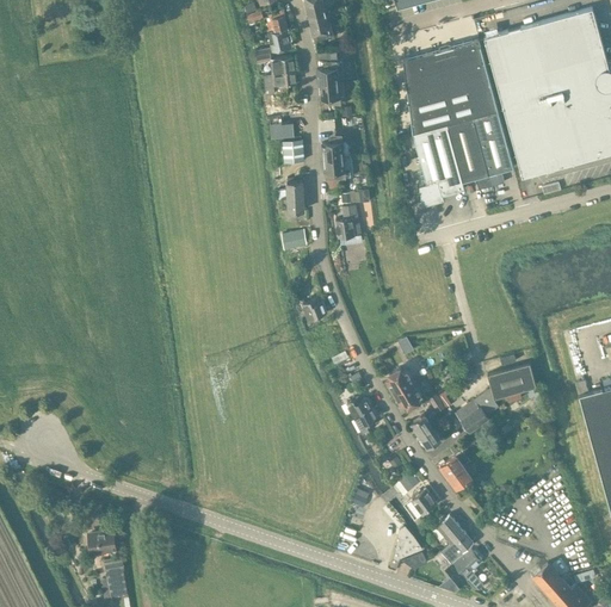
[(394,0),(396,11),(434,0),(394,0)]
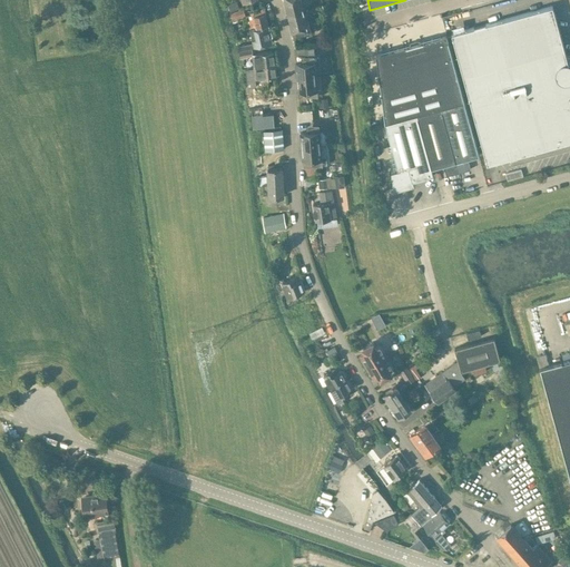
[(285,6),(287,17),(305,12),(303,1),(285,6)]
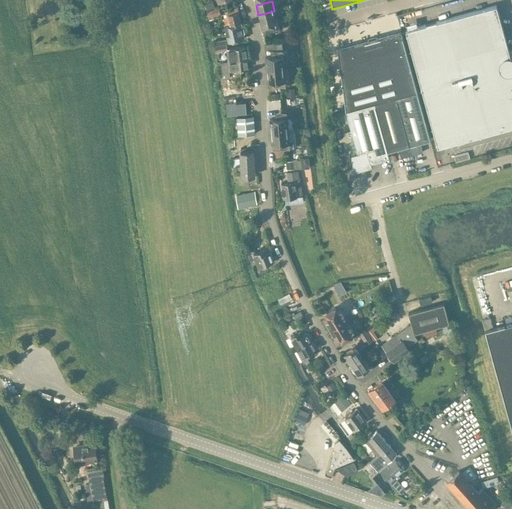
[(207,12),(215,9),(214,4),(205,7),(207,12)]
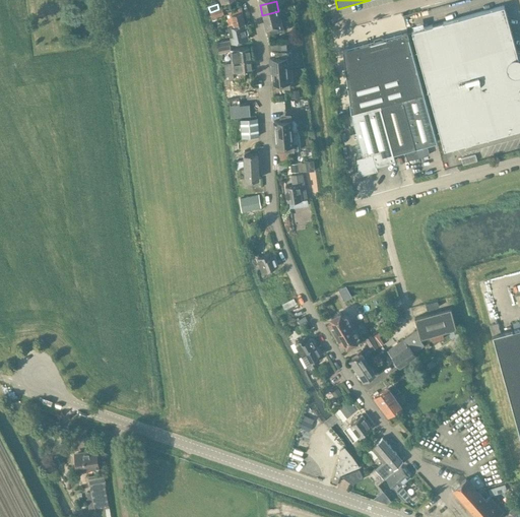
[(444,152),(471,144),(519,131),(519,71),(518,64),(519,58),(519,54),(516,53),(504,8),(411,34),(444,152)]
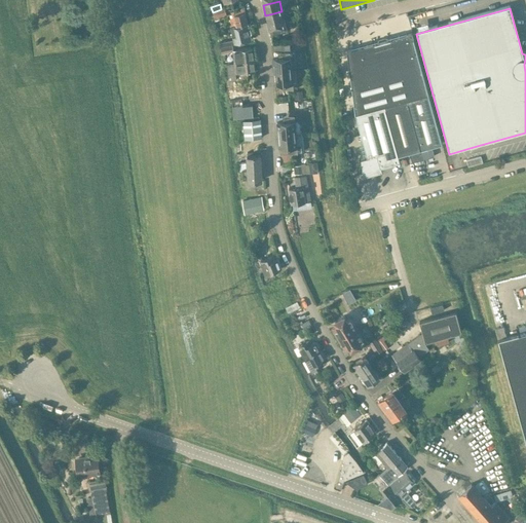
[(231,31),(248,26),(243,10),(231,13),(232,21),(230,22),(232,30),(230,30),(231,31)]
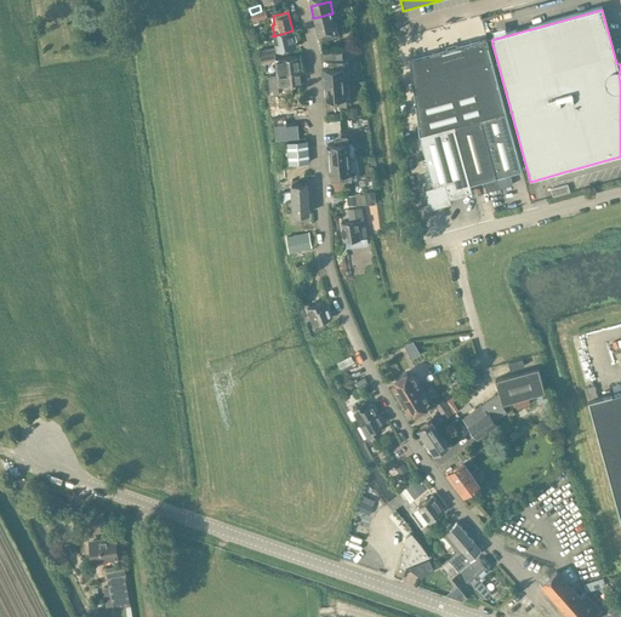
[(251,18),(254,26),(268,21),(266,13),(251,18)]
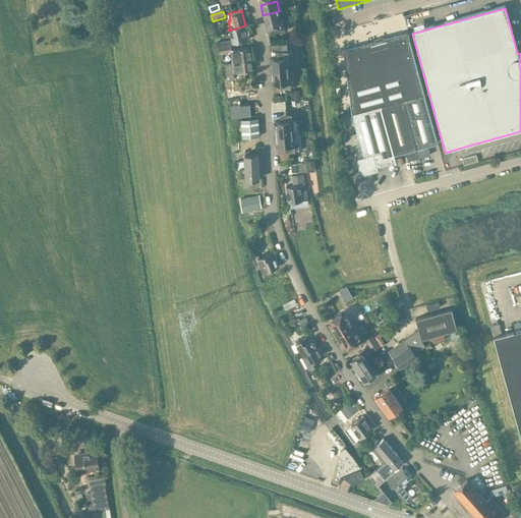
[(263,15),(266,25),(282,21),(279,11),(263,15)]
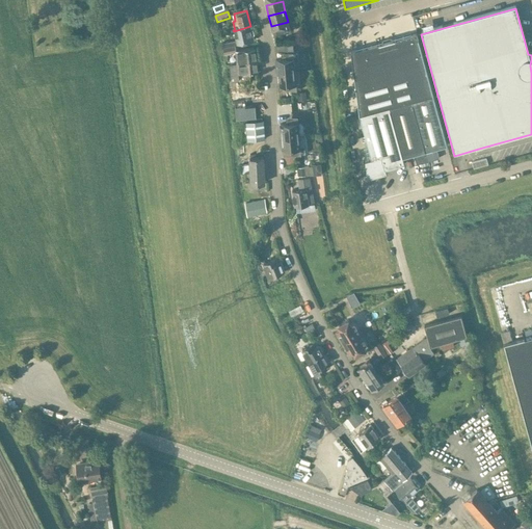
[(273,36),(288,32),(290,32),(288,22),(271,26),(273,36)]
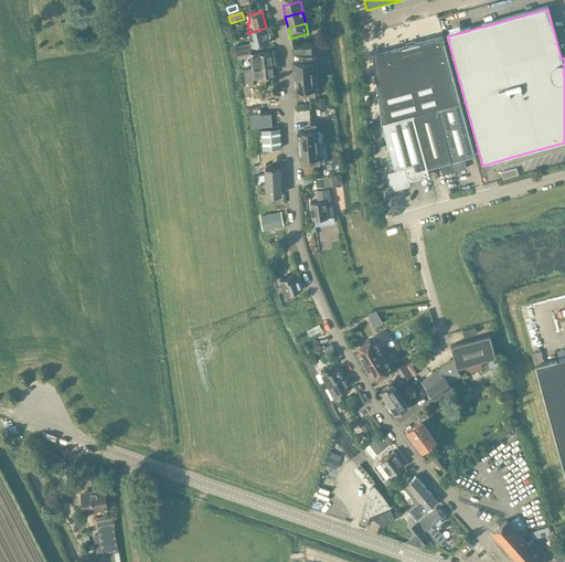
[(266,28),(248,33),(252,49),(269,45),(266,28)]
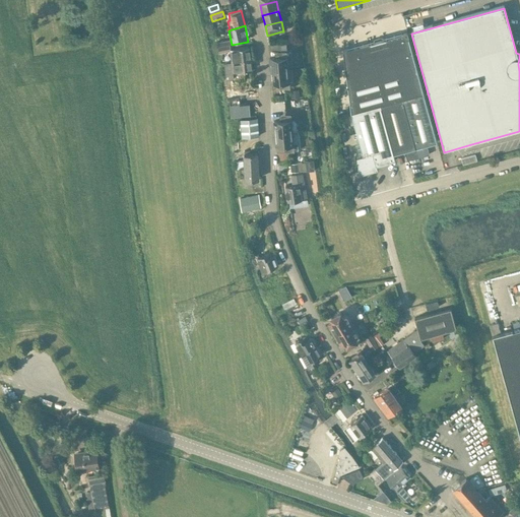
[(350,115),(380,107),(402,101),(424,95),(407,35),(343,53),(350,115)]
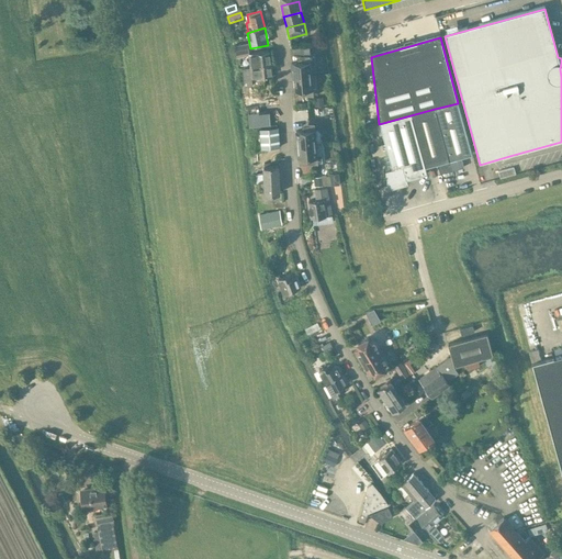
[(236,55),(248,54),(247,46),(235,48),(236,55)]
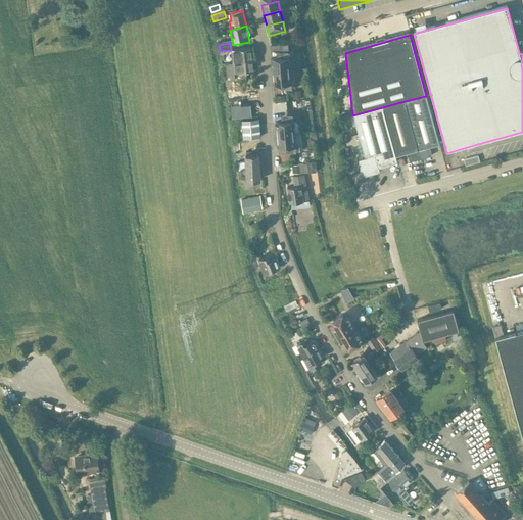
[(233,64),(252,62),(250,50),(232,53),(231,50),(220,51),(220,55),(231,54),(233,64)]
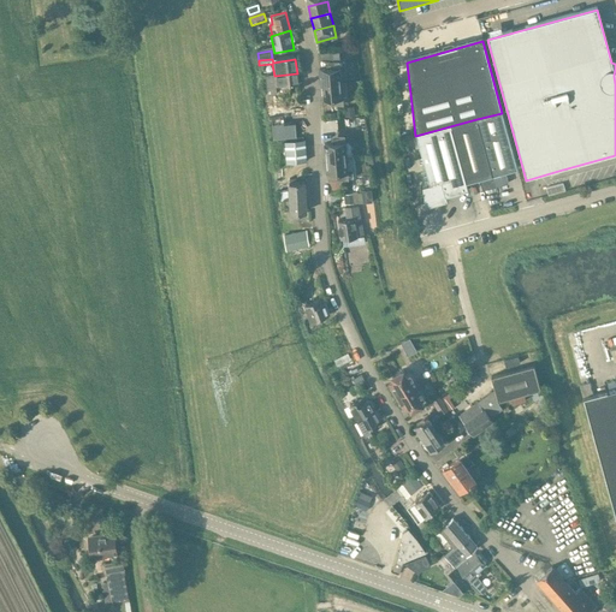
[(342,85),(341,71),(335,71),(319,72),(320,87),(342,85)]
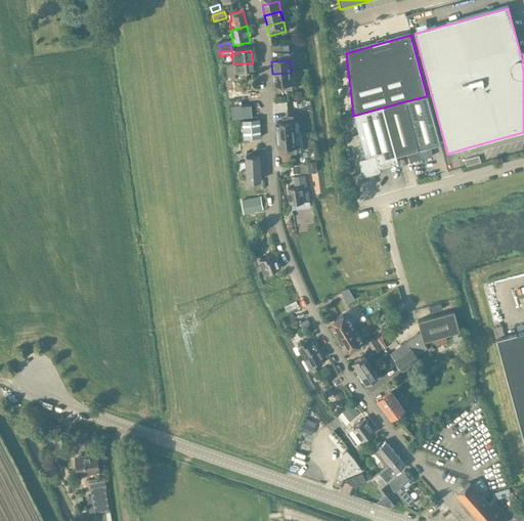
[(253,62),(233,64),(233,66),(226,67),(227,77),(234,76),(254,74),(253,62)]
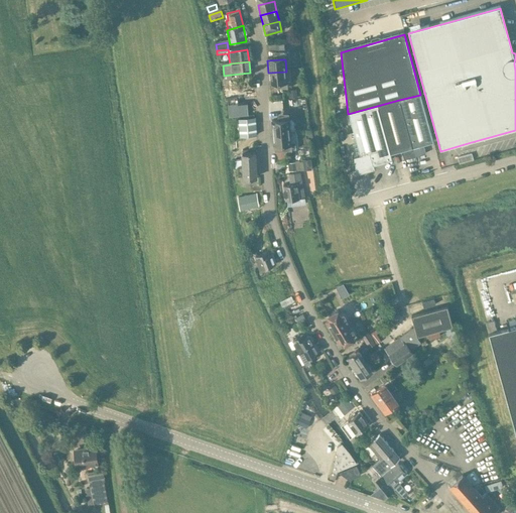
[(286,72),(268,73),(269,86),(282,85),(287,84),(286,72)]
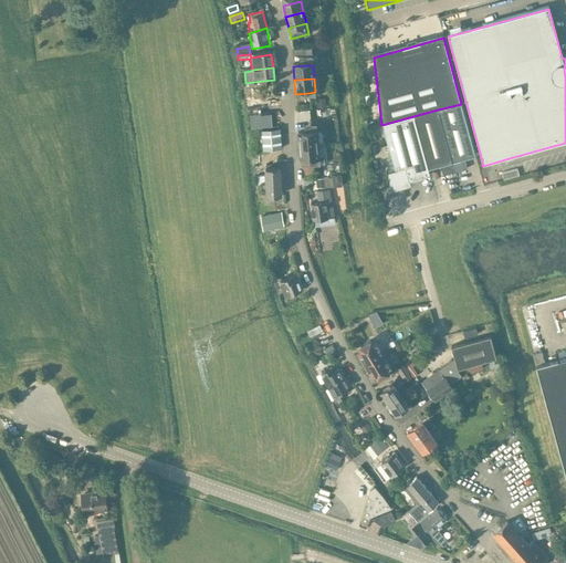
[(325,102),(316,102),(317,111),(325,110),(325,102)]
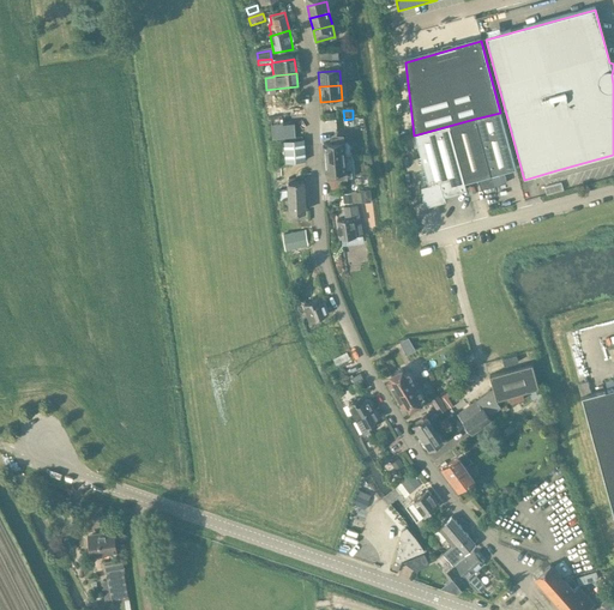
[(475,119),(494,189),(506,186),(504,174),(516,170),(500,113),(475,119)]
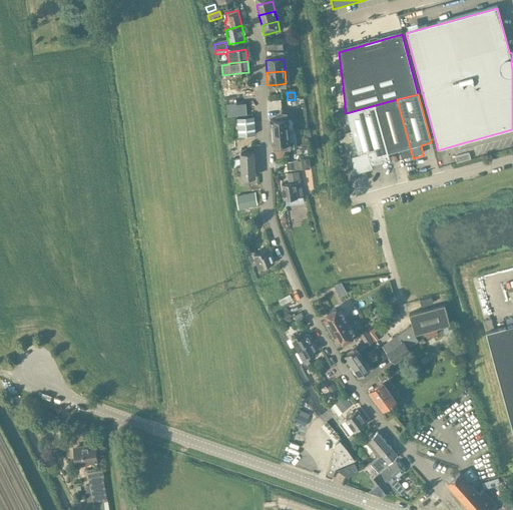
[(402,161),(413,158),(397,99),(375,105),(388,154),(399,151),(402,161)]
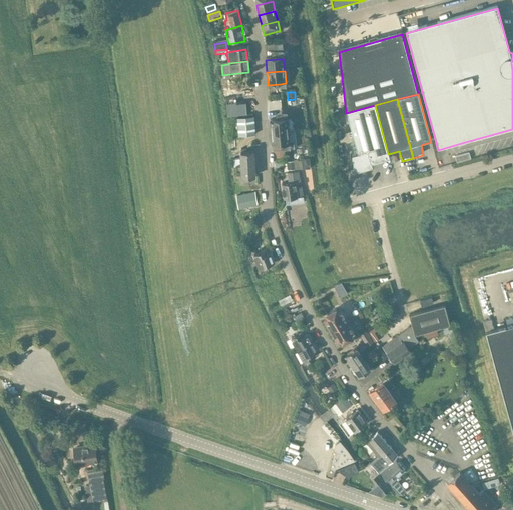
[(390,160),(388,154),(375,105),(346,113),(358,155),(352,157),(354,172),(354,174),(373,169),(372,165),(390,160)]
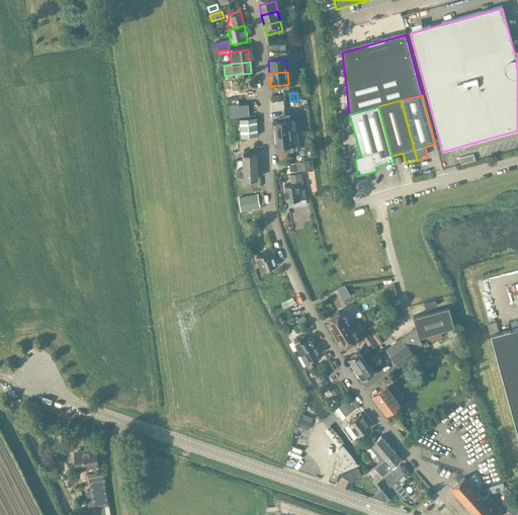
[(241,140),(258,138),(256,119),(240,120),(241,140)]
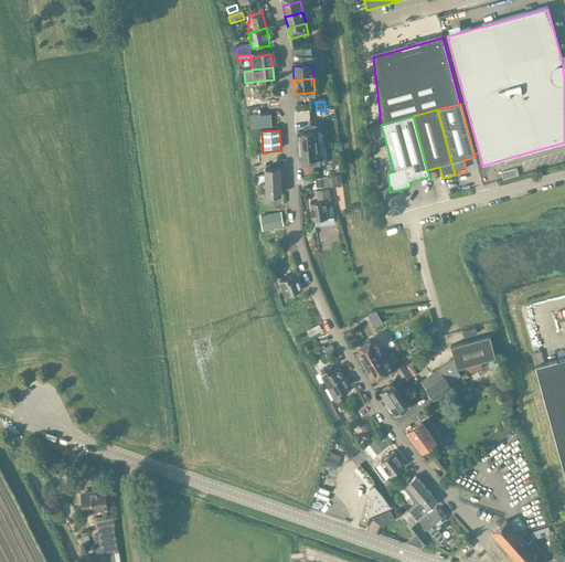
[(318,147),(317,134),(311,134),(297,135),(298,148),(318,147)]
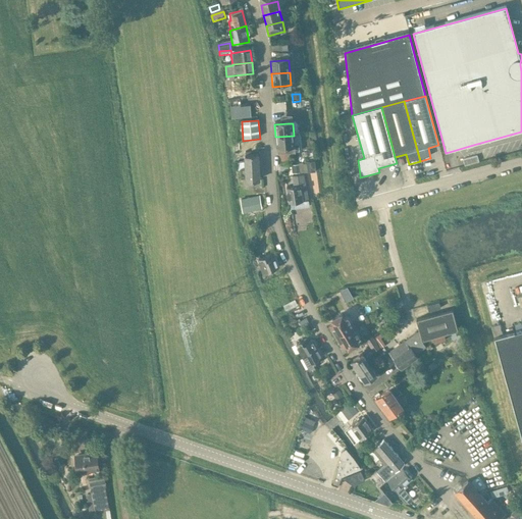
[(294,136),(275,137),(276,150),(290,149),(295,148),(294,136)]
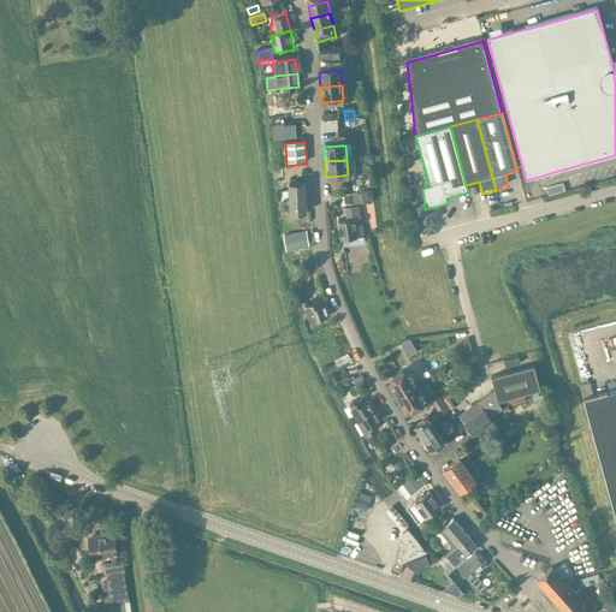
[(290,202),(306,201),(304,184),(289,185),(289,194),(278,194),(279,201),(283,201),(284,202),(290,202)]
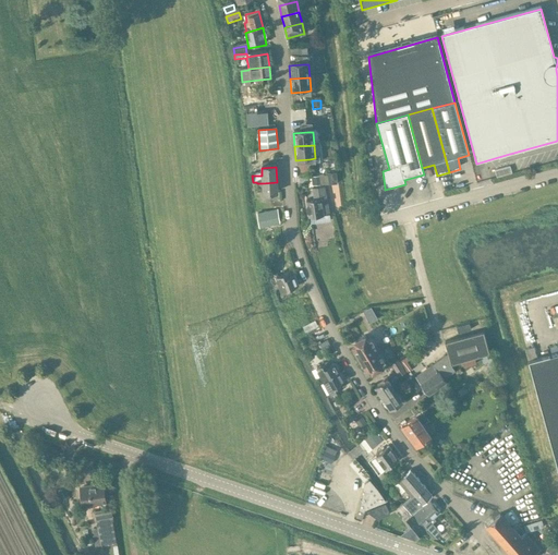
[(336,177),(327,177),(327,188),(336,186),(336,177)]
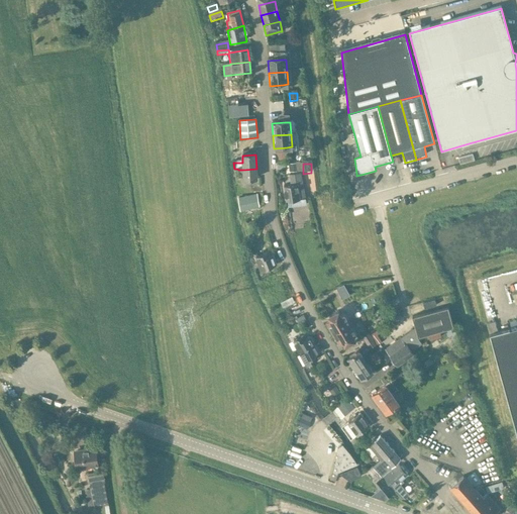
[(256,169),(243,170),(243,181),(257,180),(256,169)]
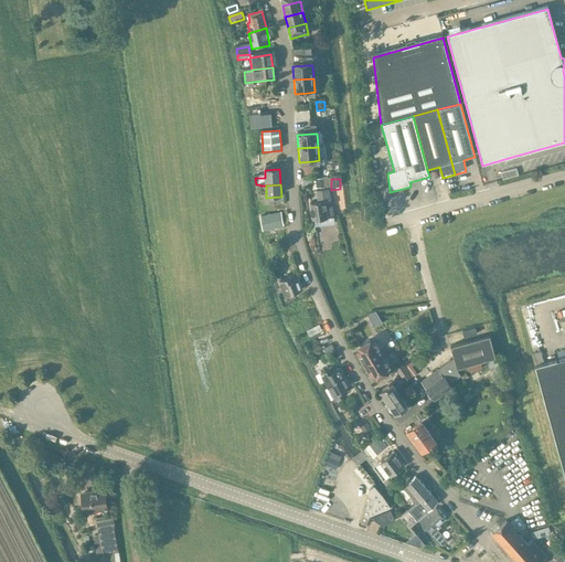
[(312,223),(333,219),(328,192),(316,194),(317,204),(310,205),(312,223)]
